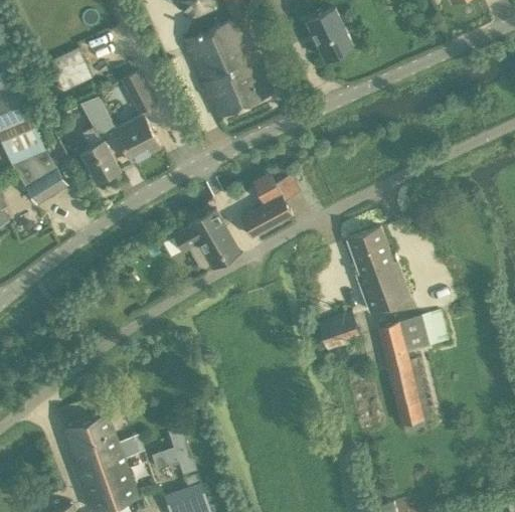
[(193,19),(217,9),(216,0),(174,0),(193,19)]
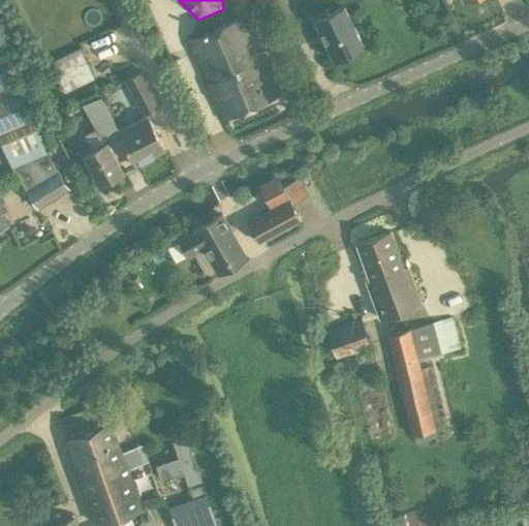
[(334,61),(362,49),(343,8),(315,22),(334,61)]
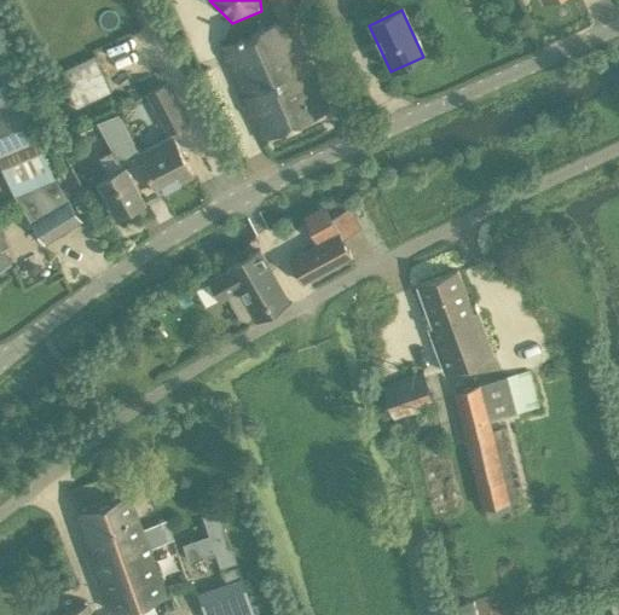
[(259,140),(325,112),(287,21),(220,48),(259,140)]
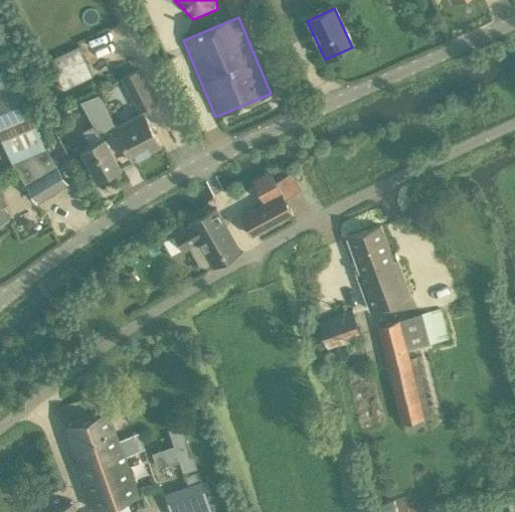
[(0,131),(30,118),(20,94),(0,47),(0,131)]
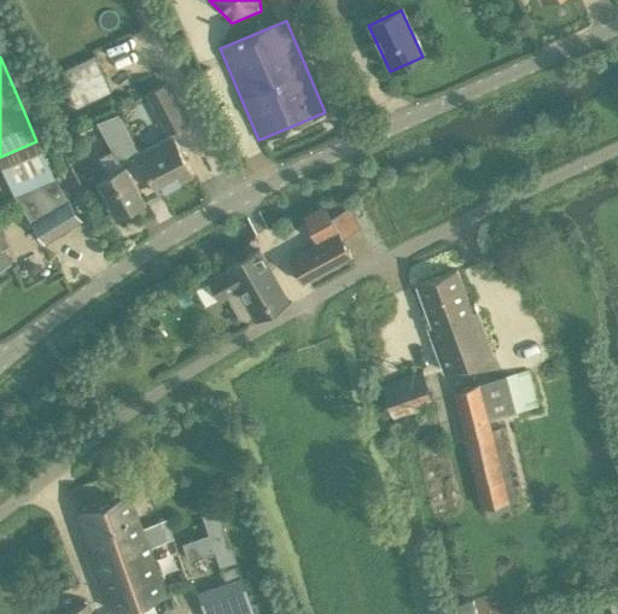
[(76,110),(111,94),(94,58),(60,75),(76,110)]
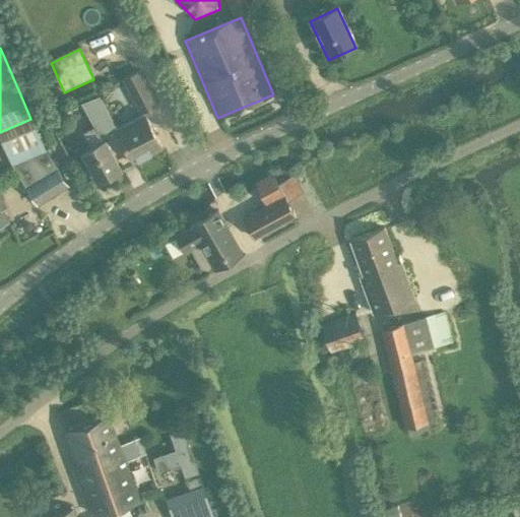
[(156,106),(139,73),(124,81),(141,114),(156,106)]
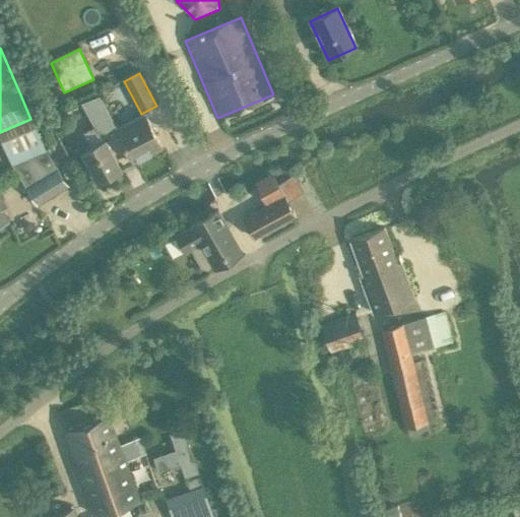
[(101,138),(116,130),(99,98),(83,104),(95,128),(83,134),(90,148),(82,152),(99,183),(122,171),(106,140),(103,141),(101,138)]
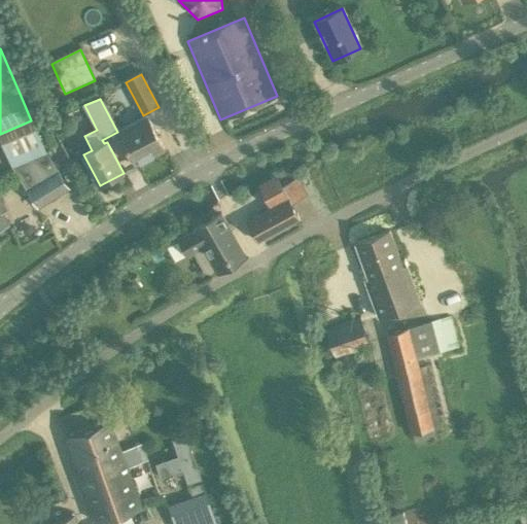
[(145,116),(117,132),(136,166),(164,151),(145,116)]
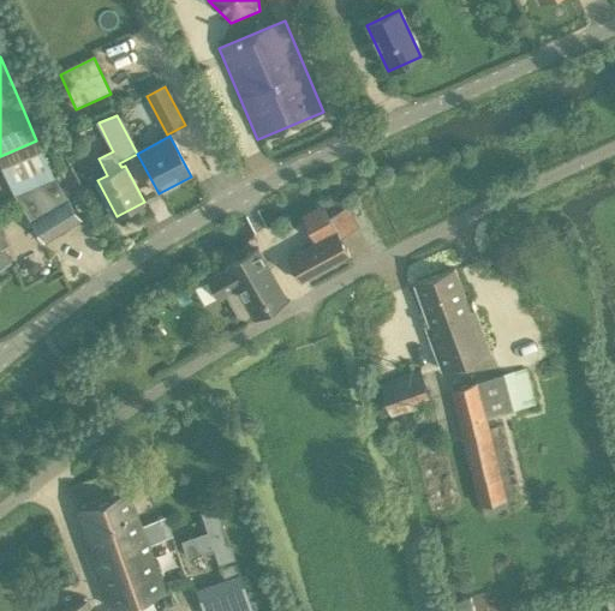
[(25,189),(52,177),(36,141),(0,156),(0,165),(13,195),(25,189)]
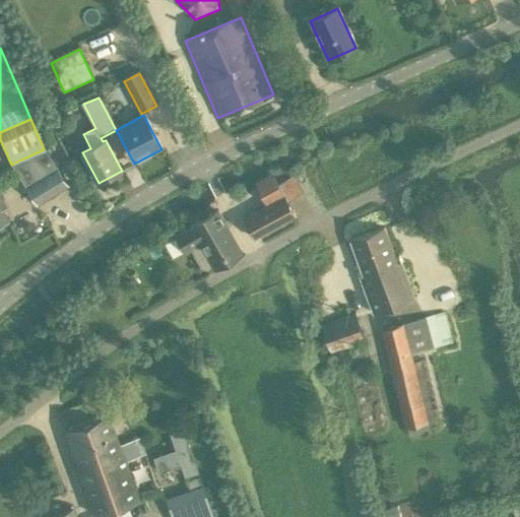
[(21,159),(11,165),(13,168),(25,187),(37,206),(68,187),(45,149),(44,149),(21,159)]
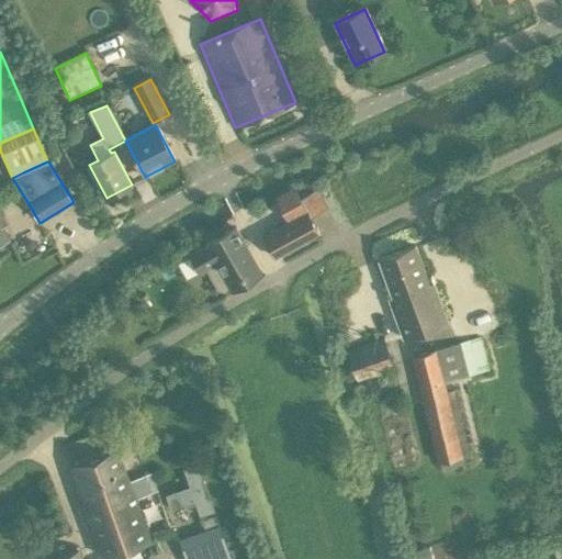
[(273,264),(316,238),(304,217),(261,243),(273,264)]
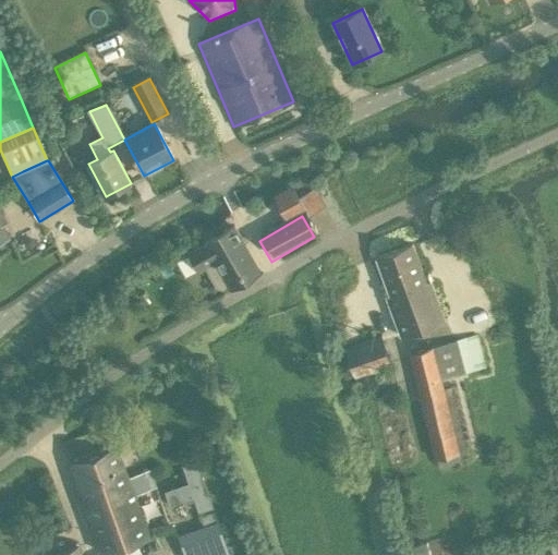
[(259,270),(233,225),(205,241),(206,244),(189,254),(198,270),(205,266),(217,286),(221,287),(229,282),(231,287),(259,270)]
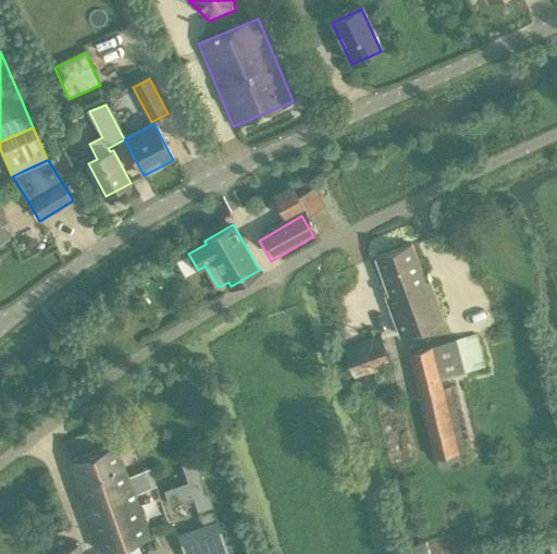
[(411,244),(374,257),(386,288),(382,291),(399,335),(444,320),(426,273),(422,275),(411,244)]
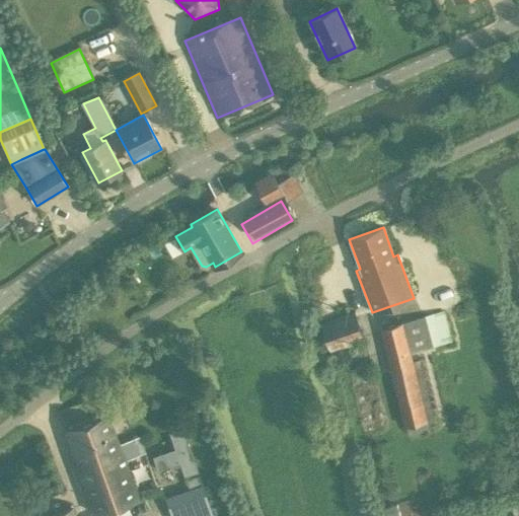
[(320,324),(330,354),(363,343),(354,313),(320,324)]
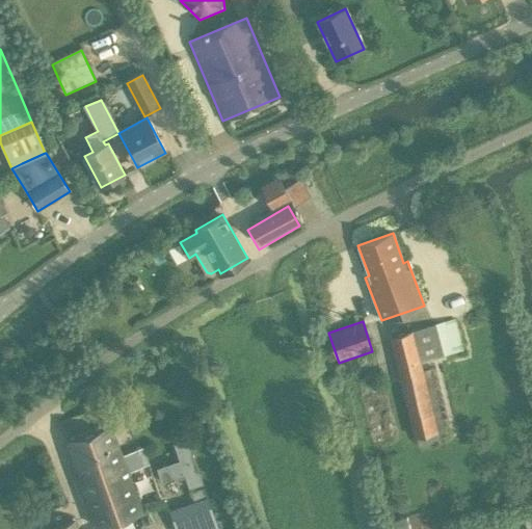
[(419,362),(463,350),(455,321),(389,339),(414,438),(436,431),(419,362)]
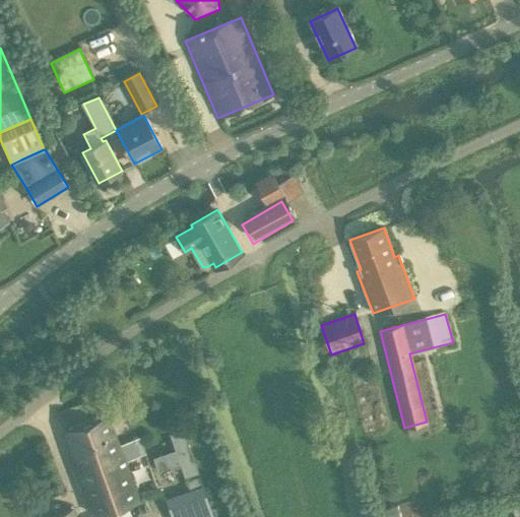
[(137,516),(137,515),(147,511),(143,498),(138,500),(125,461),(145,454),(139,438),(119,445),(108,414),(65,430),(95,515),(101,513),(102,516),(137,516)]
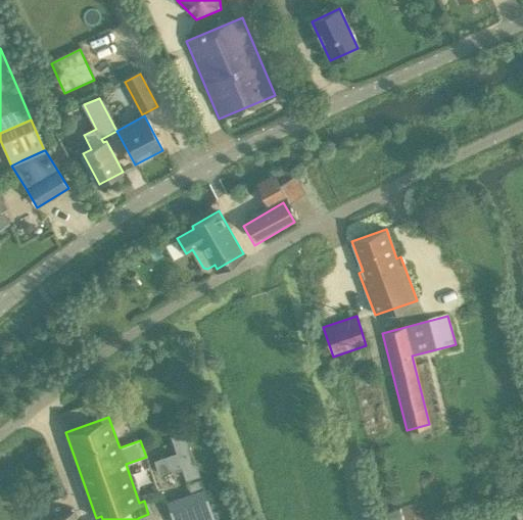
[(170,433),(177,455),(154,462),(159,476),(182,468),(187,482),(200,477),(183,428),(170,433)]
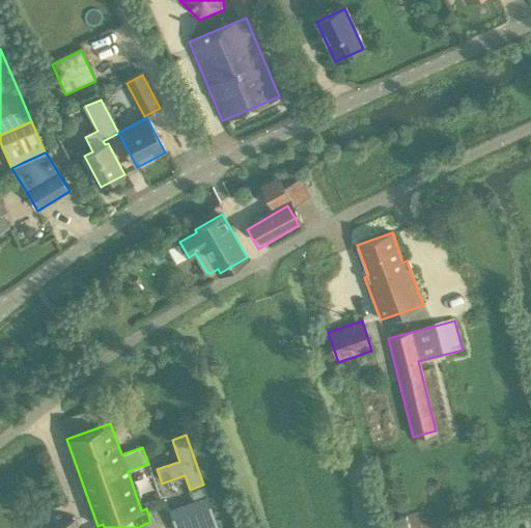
[(217,527),(207,499),(170,511),(175,527),(217,527)]
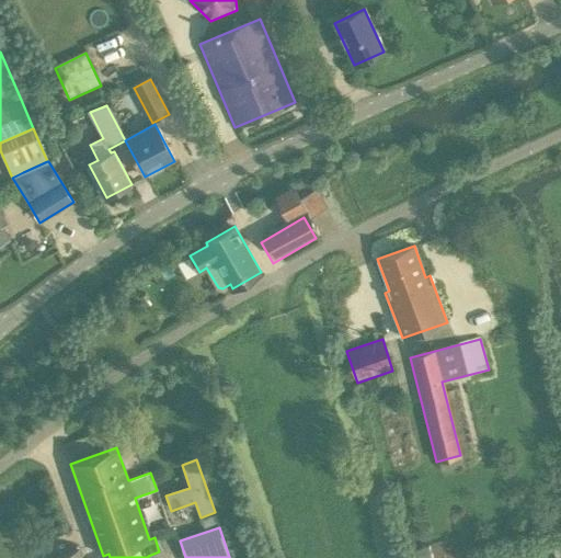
[(433,557),(430,547),(413,553),(414,557),(433,557)]
